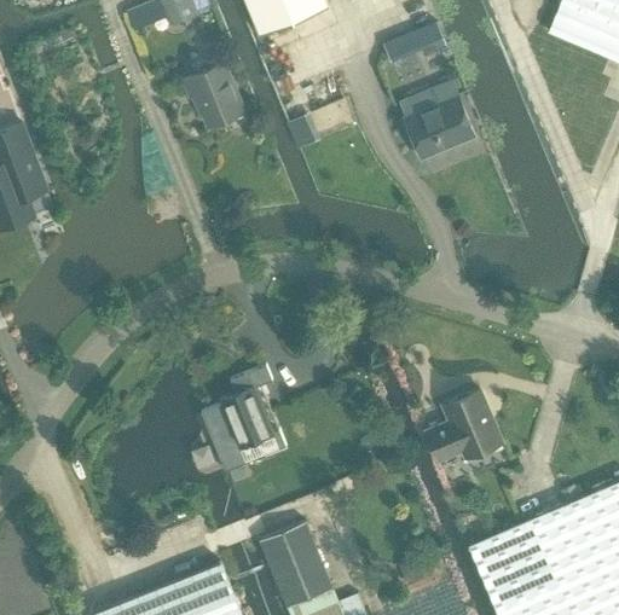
[(158,0),(167,21),(171,29),(197,18),(197,17),(190,0),(158,0)]
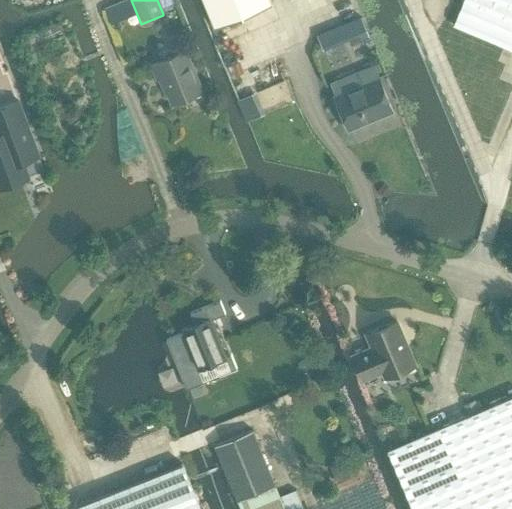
[(268,0),(203,0),(215,29),(271,6),(268,0)]
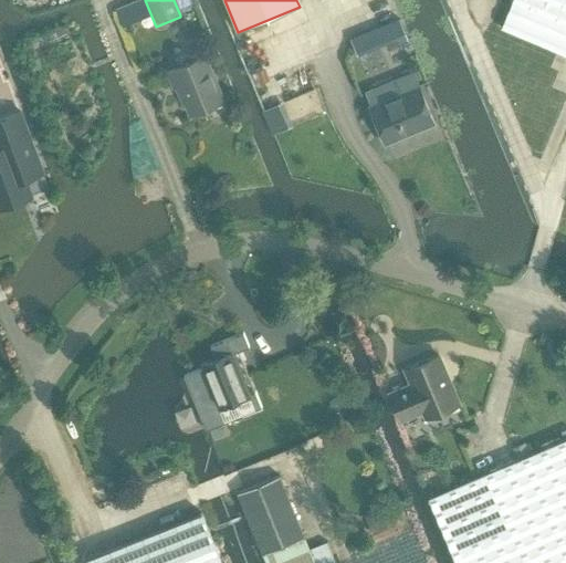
[(565,0),(513,0),(501,31),(565,59),(565,0)]
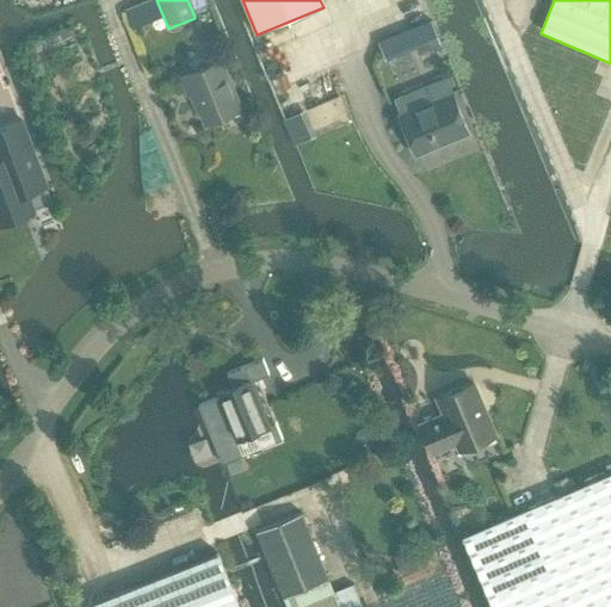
[(430,25),(408,33),(415,49),(429,43),(431,49),(438,45),(430,25)]
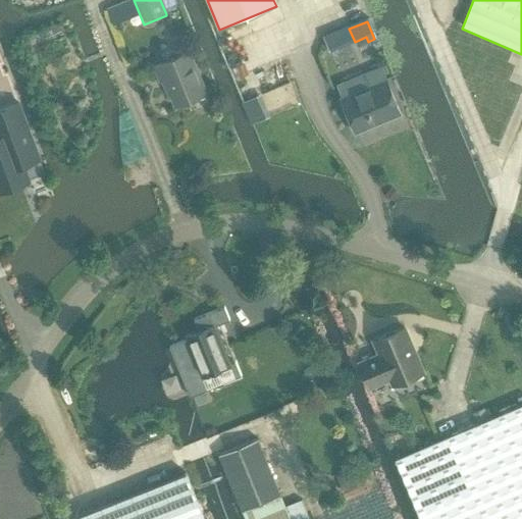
[(154,69),(159,83),(164,81),(174,107),(205,96),(189,55),(154,69)]
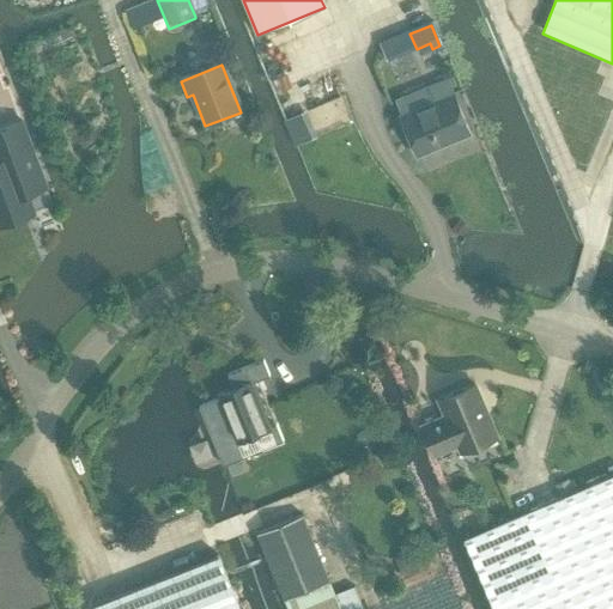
[(401,120),(417,158),(438,148),(437,145),(466,133),(451,98),(401,120)]
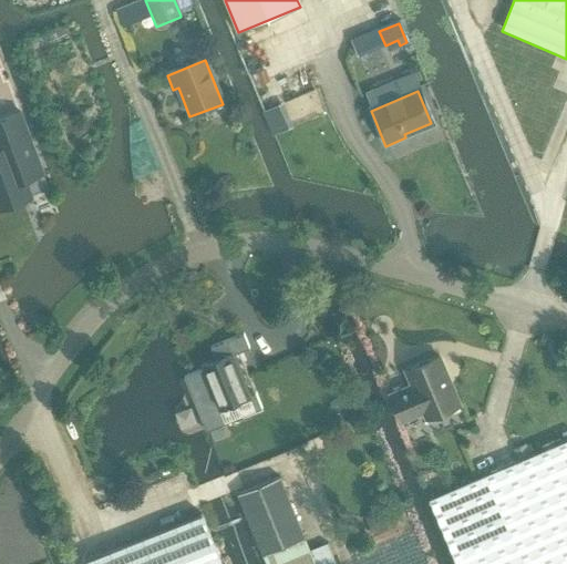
[(279,108),(264,114),(274,139),(289,132),(279,108)]
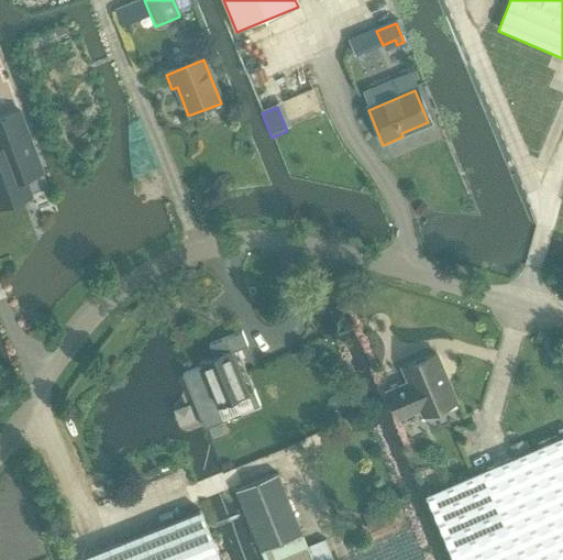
[(0,140),(3,149),(0,150),(0,209),(31,198),(24,180),(43,174),(20,113),(0,120),(0,140)]
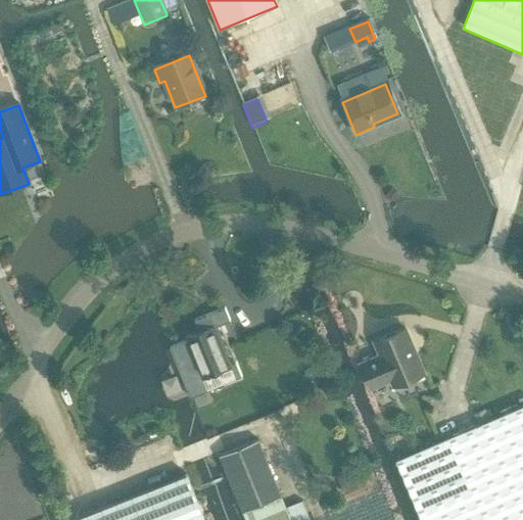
[(171,349),(170,349),(171,350),(172,350),(185,384),(201,378),(202,379),(207,377),(208,380),(212,378),(211,376),(231,368),(226,356),(214,325),(219,323),(221,327),(230,323),(225,310),(194,322),(199,334),(186,339),(187,342),(171,349)]
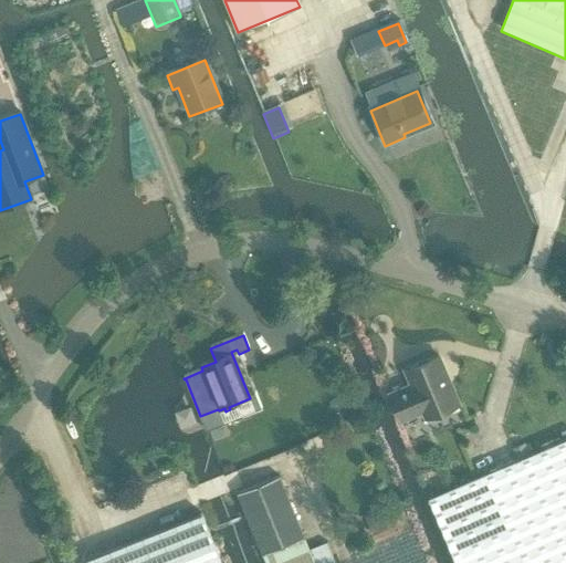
[(404,392),(390,398),(400,423),(422,414),(426,420),(459,406),(439,358),(405,373),(412,391),(405,394),(404,392)]
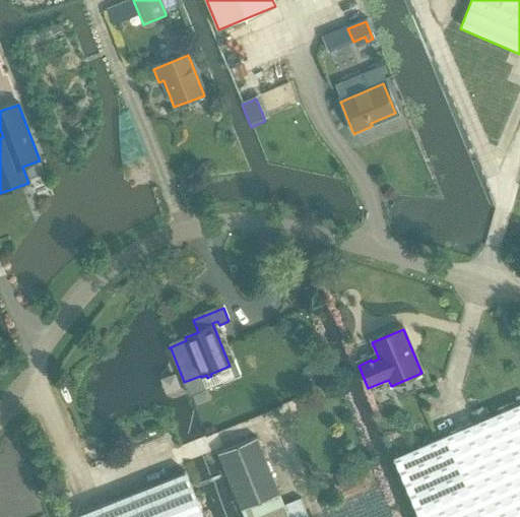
[(519,516),(519,404),(393,460),(417,516),(519,516)]
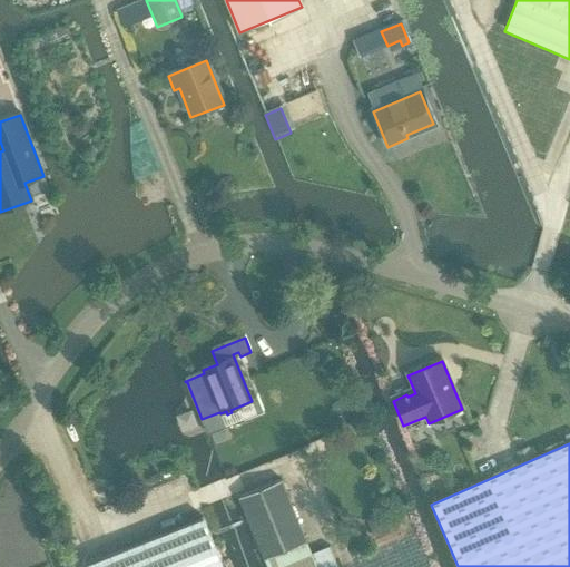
[(528,452),(518,457),(521,465),(531,460),(528,452)]
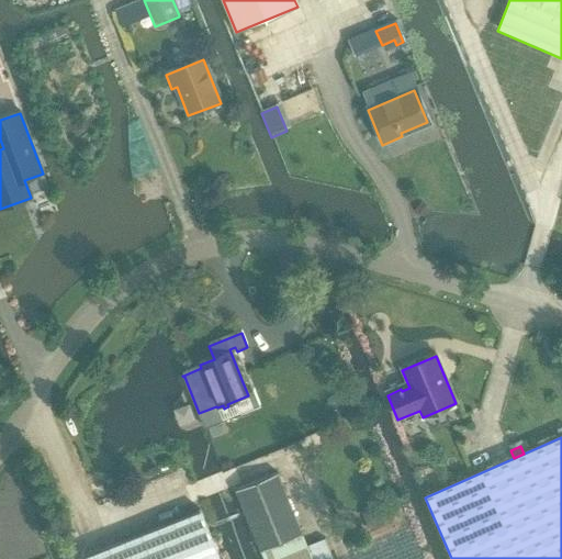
[(236,492),(260,554),(262,558),(333,558),(326,541),(308,547),(303,536),(301,537),(276,477),(236,492)]
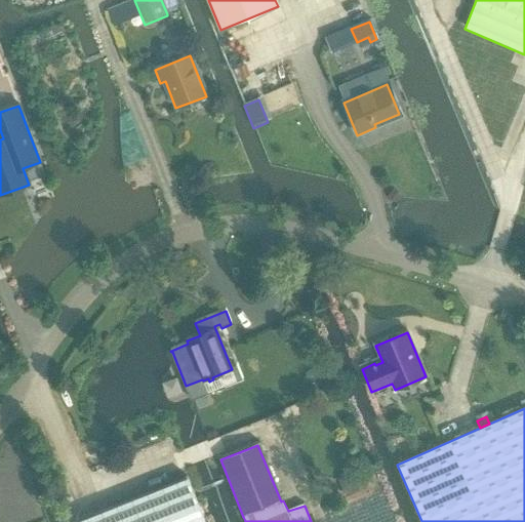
[(204,521),(187,478),(78,521),(204,521)]
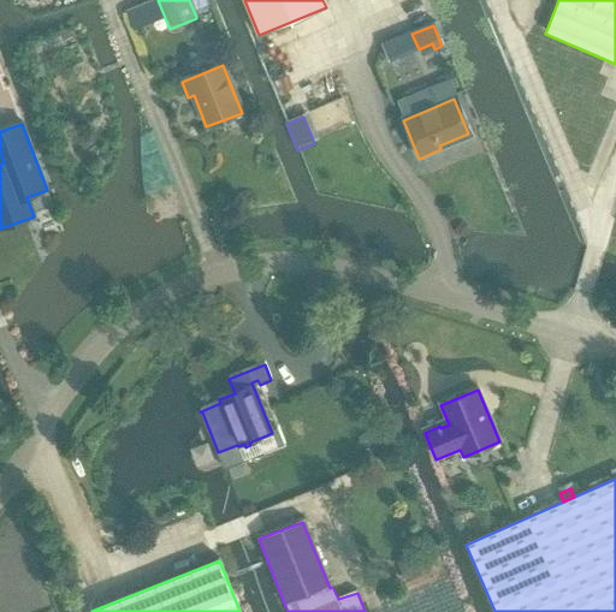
[(410,563),(397,568),(404,584),(418,580),(410,563)]
